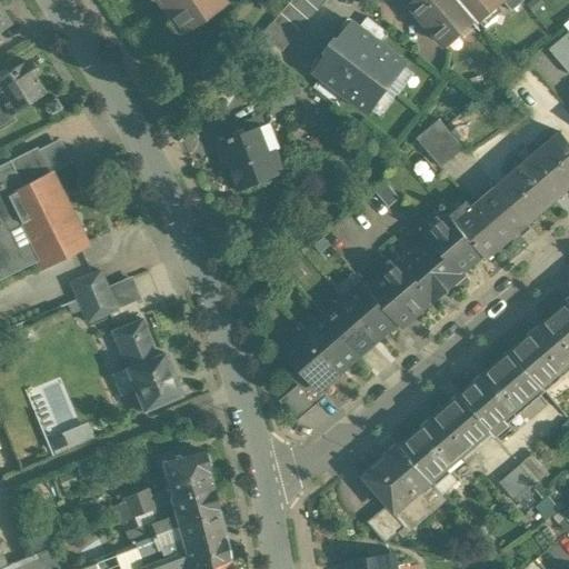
[(158,0),(180,32),(198,20),(203,21),(205,16),(222,3),(219,0),(158,0)]
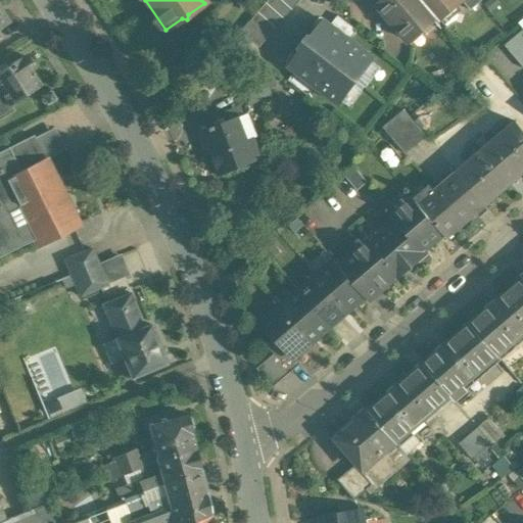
[(269,0),(267,3),(285,19),(293,10),(281,0),(269,0)]
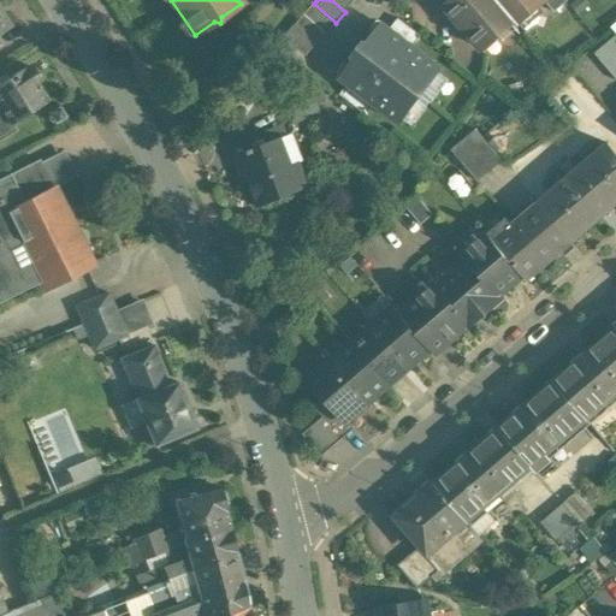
[(331,0),(345,12),(355,1),(353,0),(331,0)]
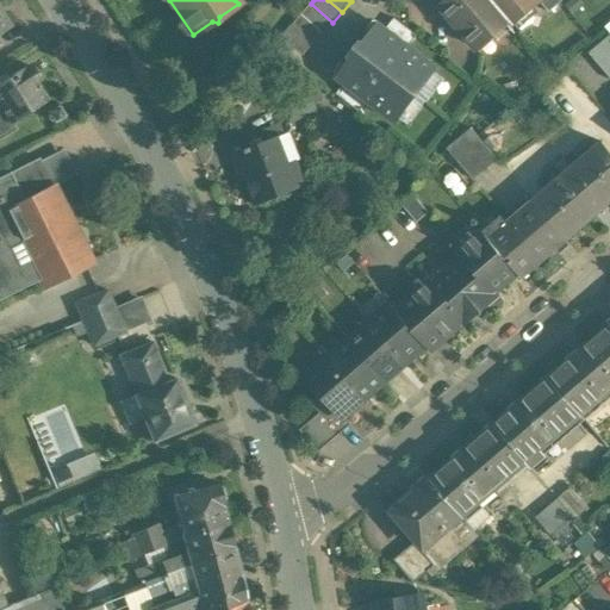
[(447,0),(441,5),(479,49),(511,20),(493,0),(447,0)]
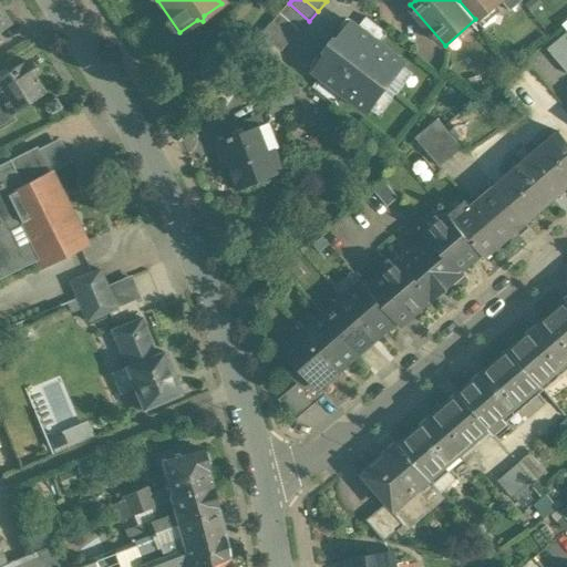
[(502,0),(459,0),(475,19),(478,22),(502,2),(503,1),(502,0)]
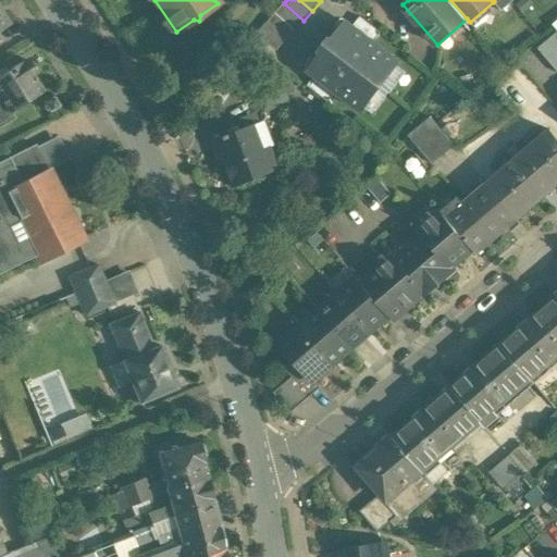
[(512,2),(509,0),(493,0),(494,1),(493,2),(502,12),(512,2)]
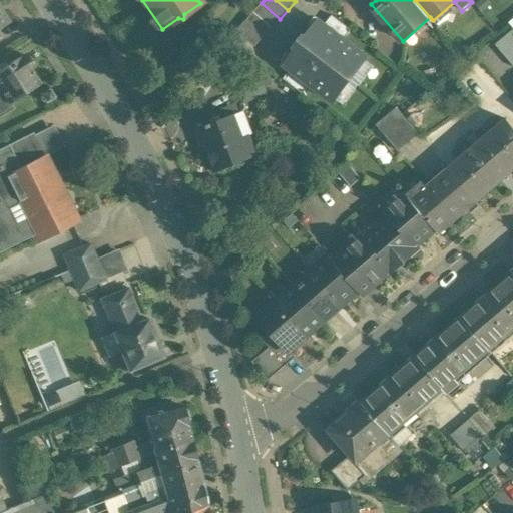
[(253,12),(272,28),(280,19),(262,3),(253,12)]
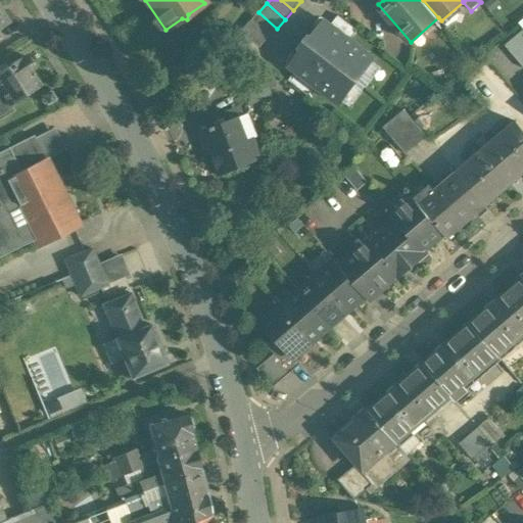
[(258,12),(250,21),(269,38),(277,29),(258,12)]
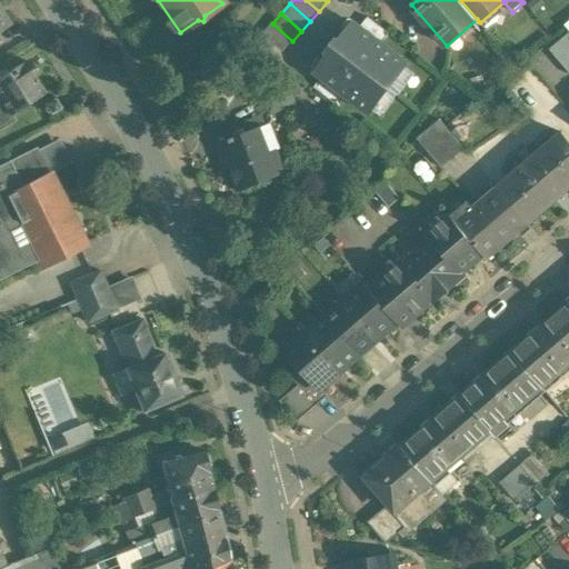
[(382,28),(368,17),(360,28),(381,43),(389,33),(382,28)]
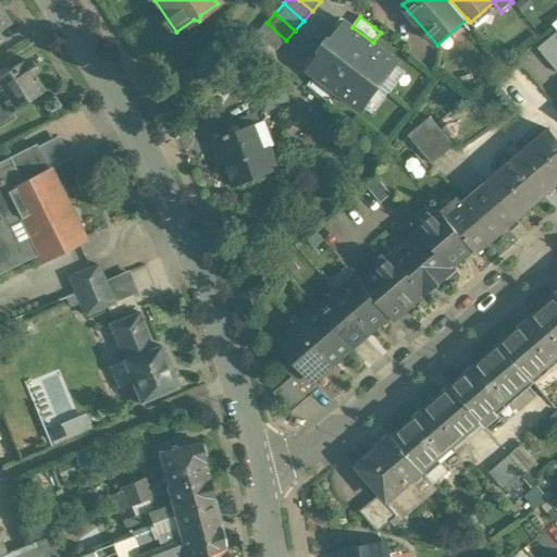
[(267,23),(257,34),(276,51),(286,40),(267,23)]
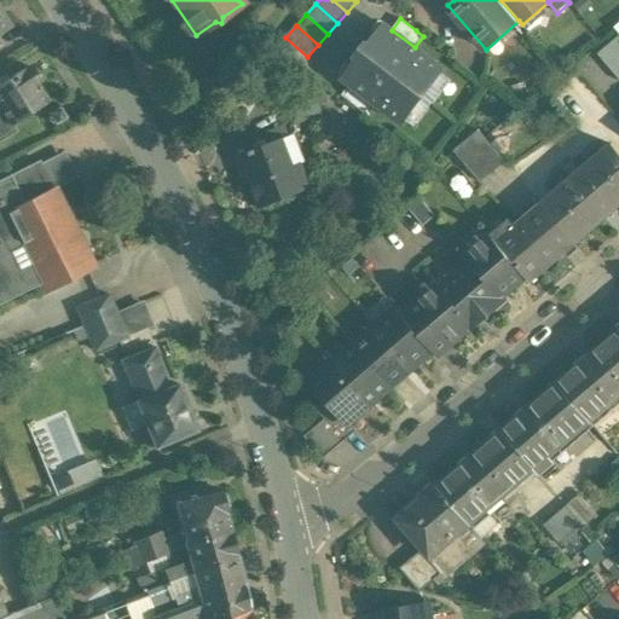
[(392,30),(389,28),(382,36),(375,38),(369,46),(368,45),(358,57),(359,58),(353,67),(354,73),(348,82),(351,84),(374,102),(401,123),(443,69),(415,47),(392,30)]
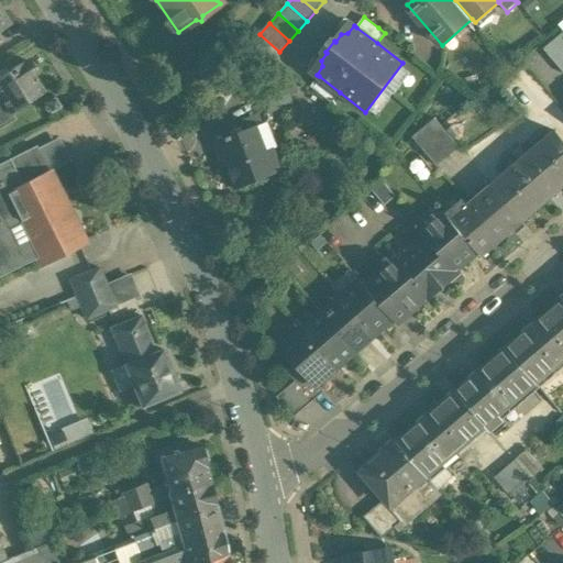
[(24,61),(11,69),(4,68),(0,70),(0,128),(14,119),(11,112),(44,91),(34,75),(35,69),(31,62),(24,61)]
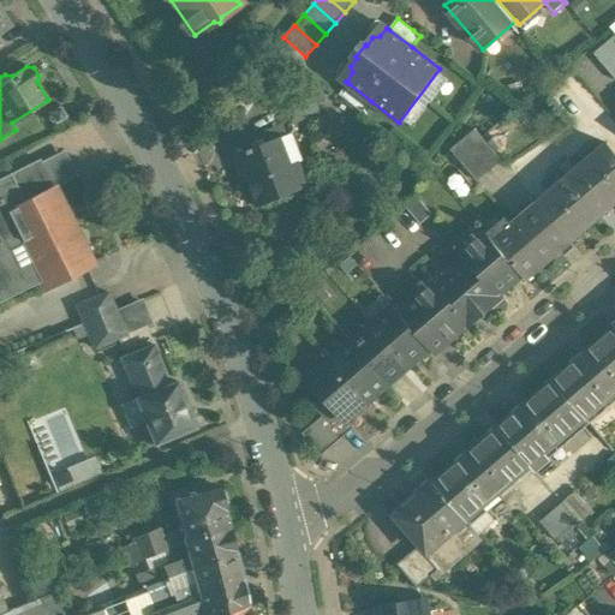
[(371,101),(348,83),(340,95),(363,112),(371,101)]
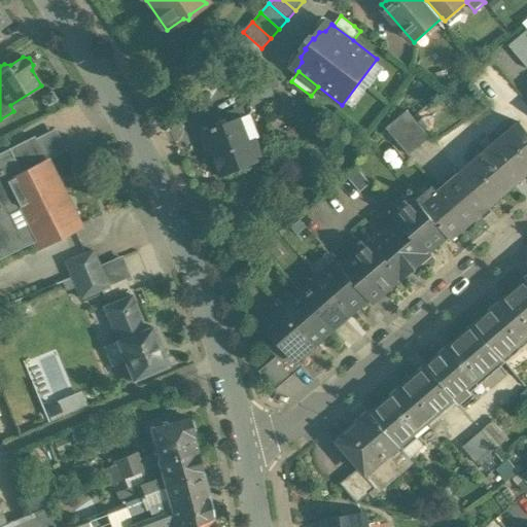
[(49,92),(42,96),(40,95),(40,97),(42,98),(41,99),(41,101),(42,103),(44,104),(46,104),(45,106),(47,107),(48,105),(56,101),(58,101),(58,99),(57,99),(51,92),(53,90),(50,89),(49,92)]
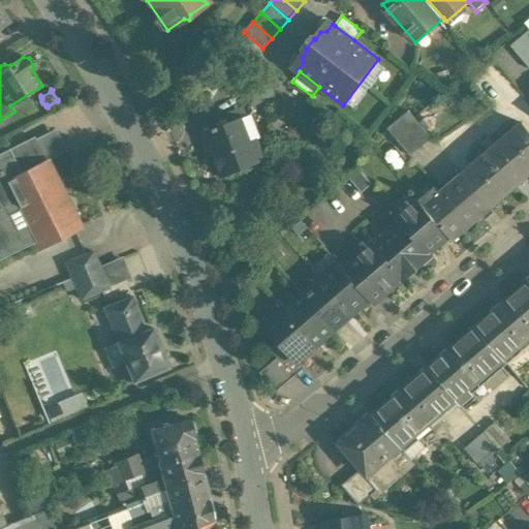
[(432,138),(408,112),(387,129),(411,156),(432,138)]
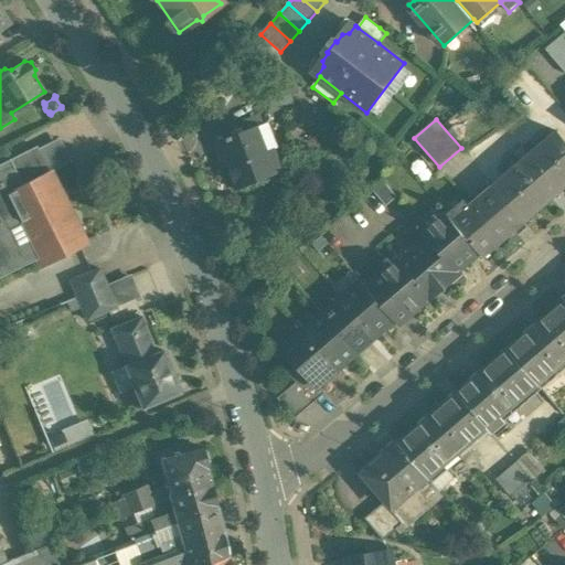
[(258,126),(228,138),(230,140),(217,145),(223,161),(225,160),(237,190),(283,172),(274,150),(267,152),(258,128),(259,128),(258,126)]
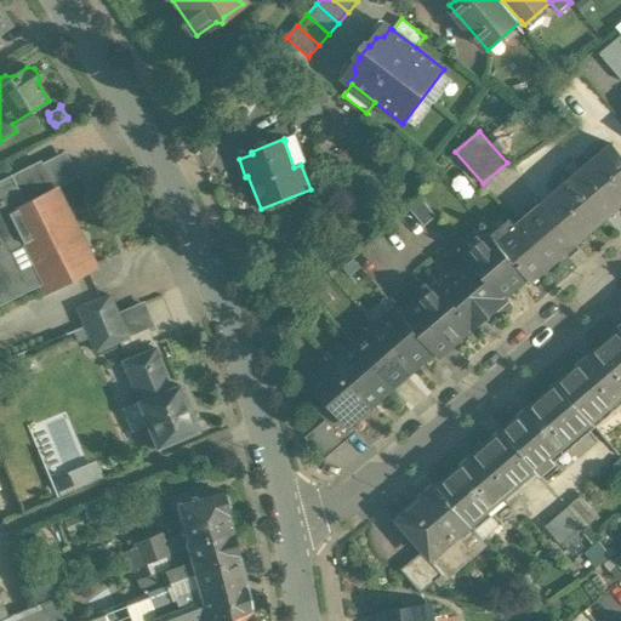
[(620,154),(614,146),(543,206),(576,245),(620,205),(620,154)]
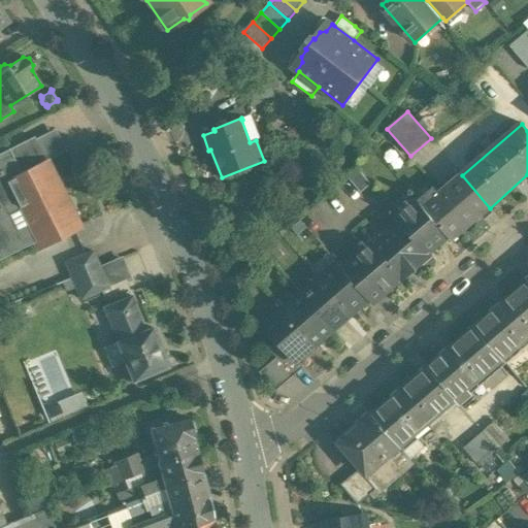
[(55,129),(35,139),(45,161),(66,151),(55,129)]
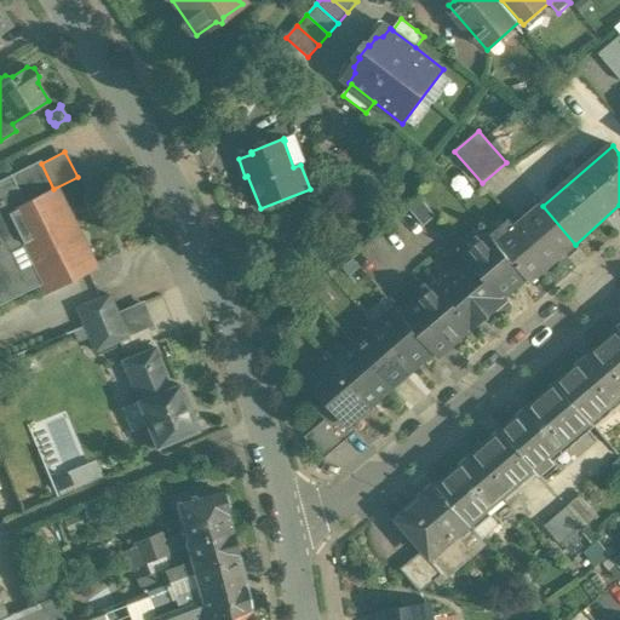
[(40,160),(10,176),(26,207),(44,197),(56,191),(41,164),(40,160)]
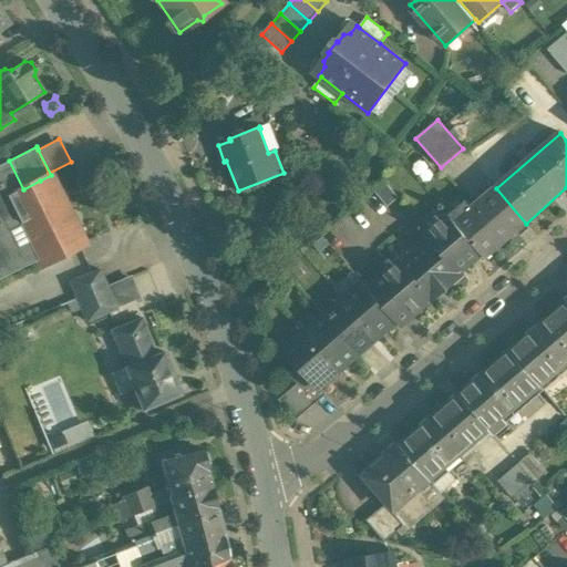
[(9,161),(0,164),(0,276),(37,258),(41,266),(84,244),(62,198),(44,208),(37,193),(44,188),(40,181),(23,189),(9,161)]
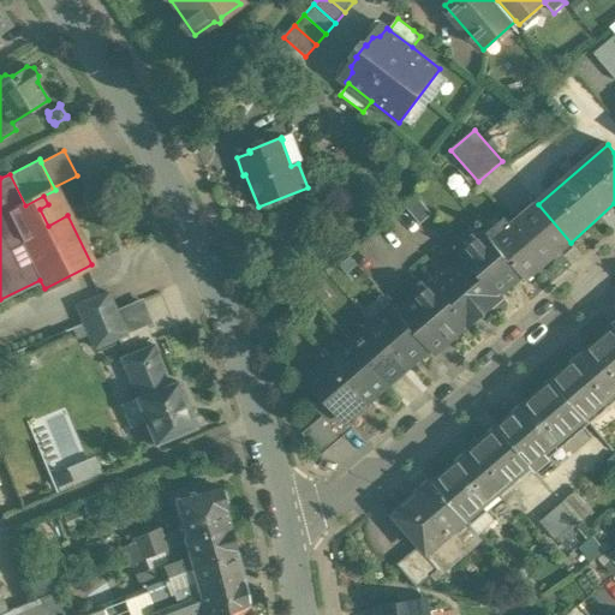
[(433,214),(416,195),(404,204),(421,225),(433,214)]
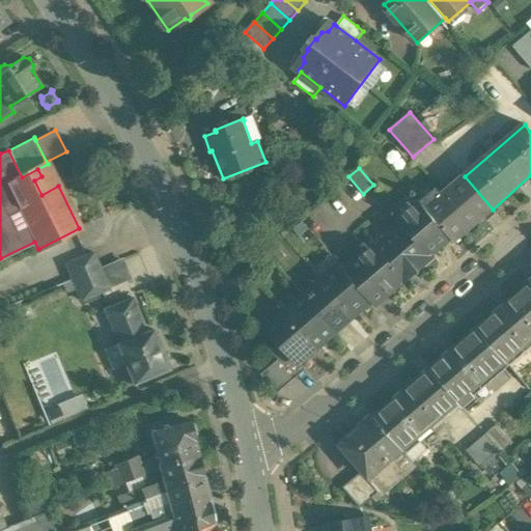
[(493,210),(465,176),(426,208),(452,239),(454,242),(493,210)]
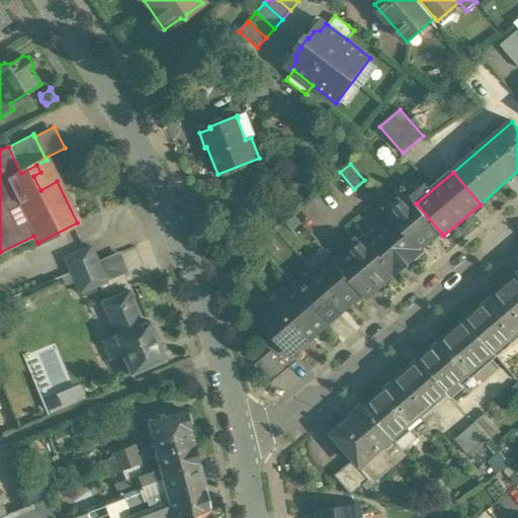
[(378,231),(410,264),(424,252),(422,249),(441,233),(416,203),(409,195),(389,213),(393,219),(378,231)]
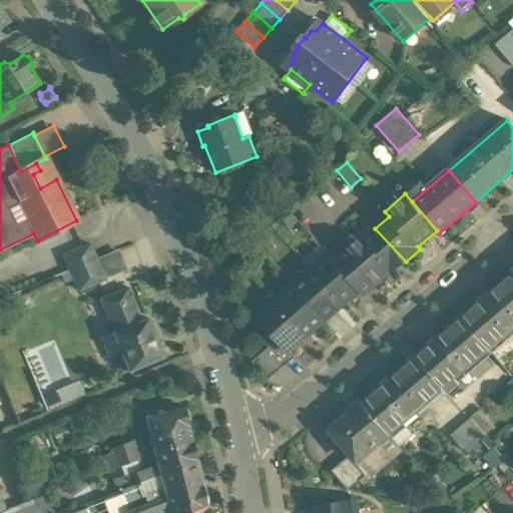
[(406,262),(375,228),(365,237),(363,235),(347,249),(345,248),(332,260),(359,292),(363,296),(391,272),(392,274),(406,262)]
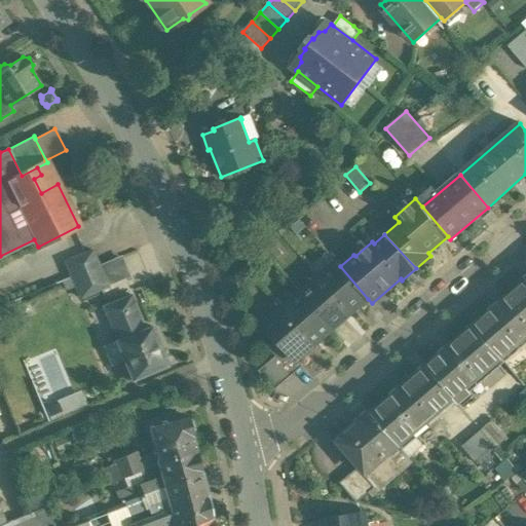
[(91,249),(65,260),(72,276),(99,265),(91,249)]
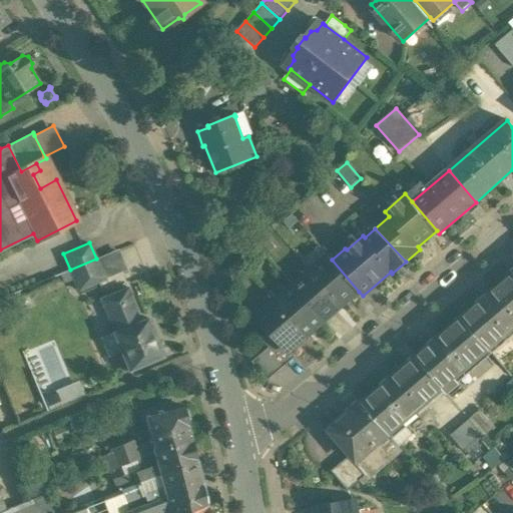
[(332,260),(328,255),(310,271),(341,307),(359,292),(332,260)]
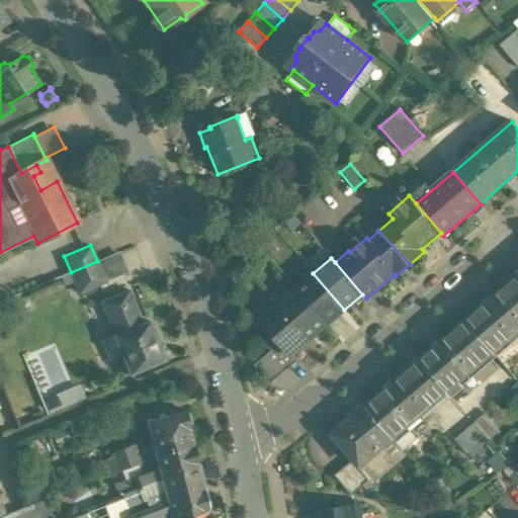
[(97,261),(71,272),(70,272),(78,292),(105,281),(97,261)]
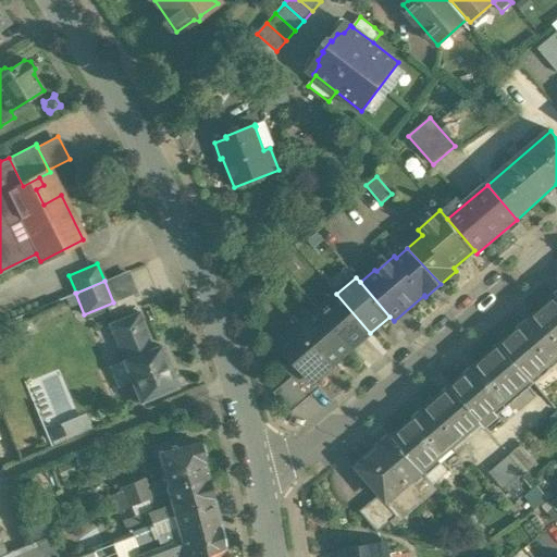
[(336,294),(318,309),(351,349),(370,333),(336,294)]
